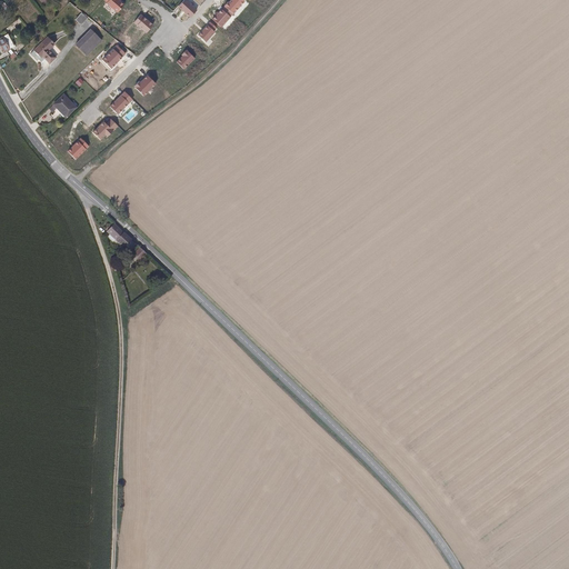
[(117,13),(125,3),(120,0),(103,0),(107,2),(106,3),(117,13)]
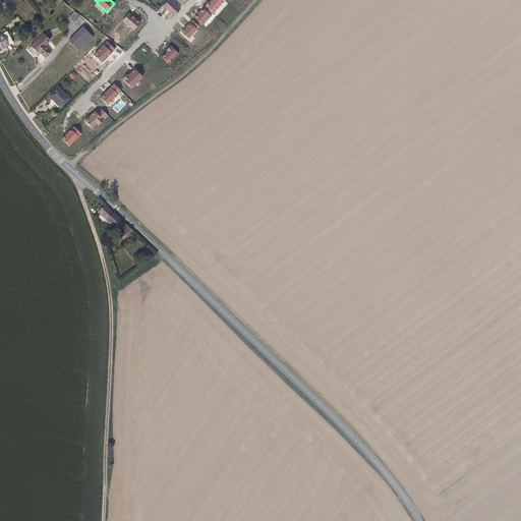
[(180,9),(170,0),(169,0),(164,6),(175,15),(180,9)]
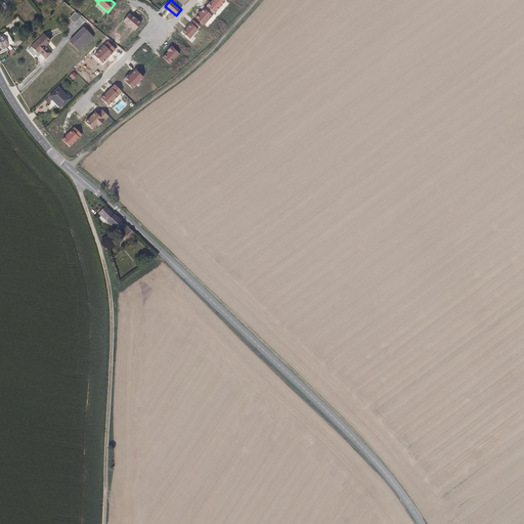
[(215,12),(225,1),(223,0),(212,0),(208,6),(214,11),(215,12)]
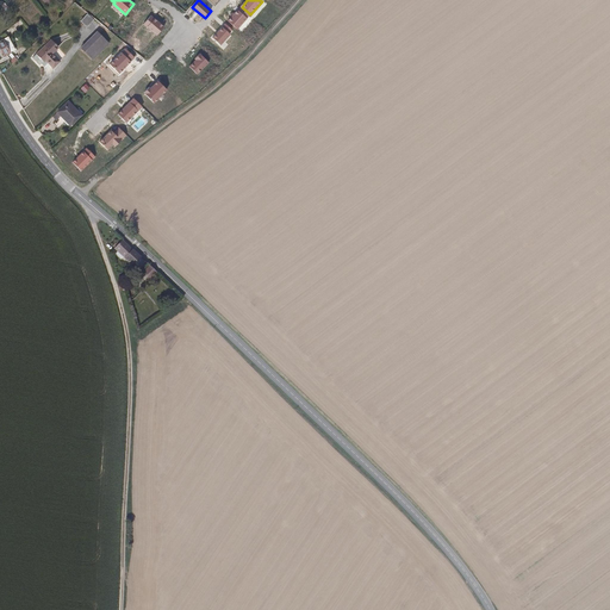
[(246,17),(249,13),(242,7),(229,20),(237,29),(247,18),(246,17)]
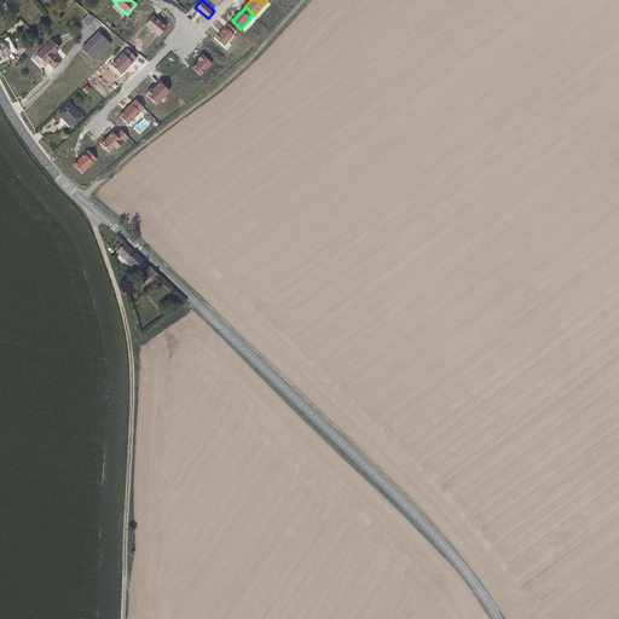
[(93,22),(96,19),(93,17),(90,13),(86,17),(82,19),(85,22),(88,27),(91,24),(93,22)]
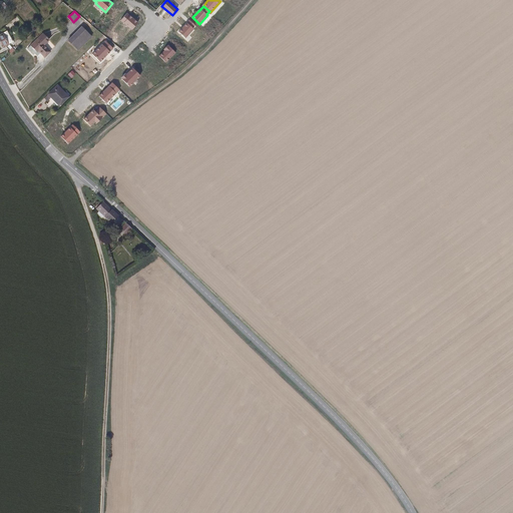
[(137,22),(127,13),(121,21),(131,29),(137,22)]
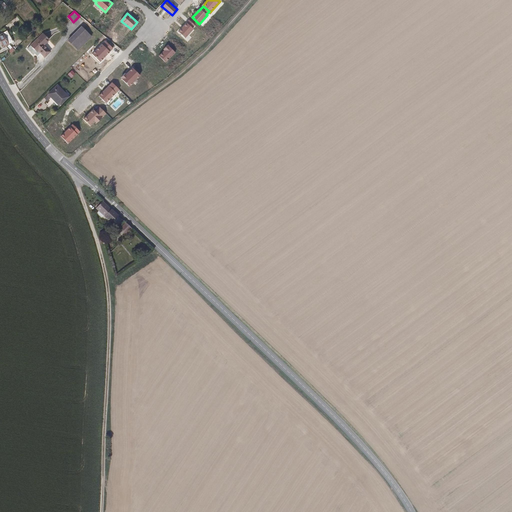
[(193,28),(196,25),(189,20),(179,31),(186,37),(194,29),(193,28)]
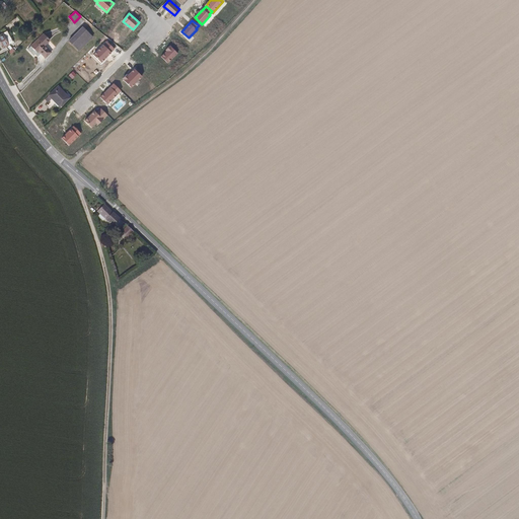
[(87,43),(91,39),(93,36),(90,33),(87,29),(83,26),(79,29),(77,32),(75,34),(71,38),(70,40),(73,43),(77,47),(80,50),(83,46),(87,43)]
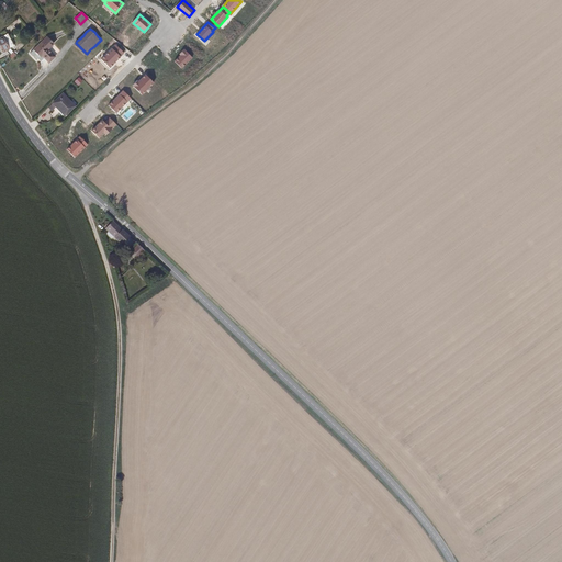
[(14,45),(11,41),(9,36),(7,33),(2,35),(0,36),(0,45),(1,45),(4,51),(8,48),(14,45)]
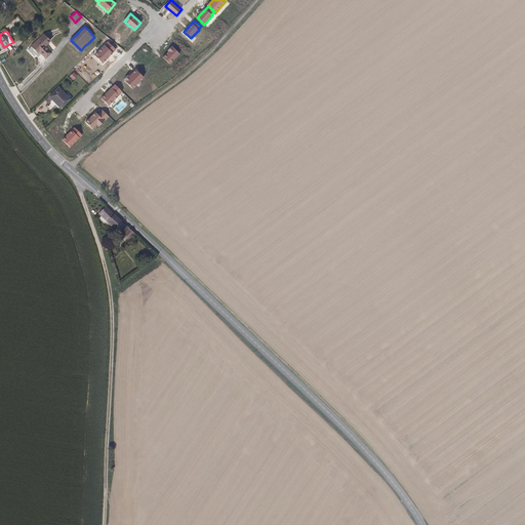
[(45,45),(50,40),(44,34),(40,37),(37,41),(32,45),(38,52),(39,50),(43,55),(46,57),(52,52),(48,48),(45,45)]
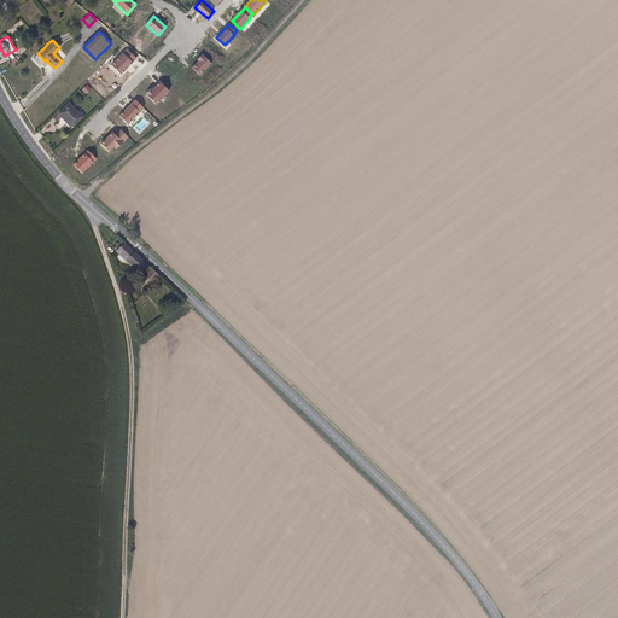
[(127,50),(111,65),(120,74),(135,58),(127,50)]
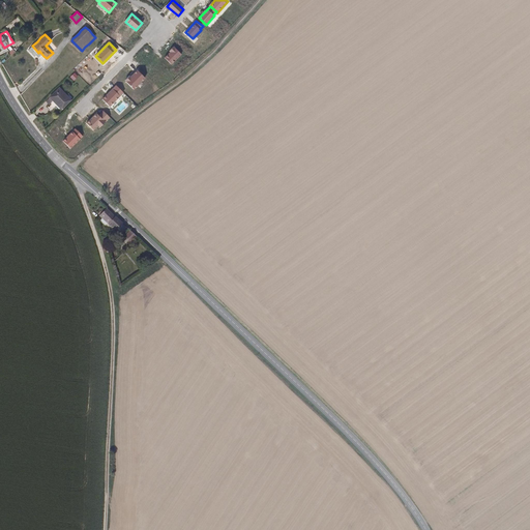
[(38,53),(32,46),(29,49),(35,56),(36,55),(40,59),(43,56),(39,51),(38,53)]
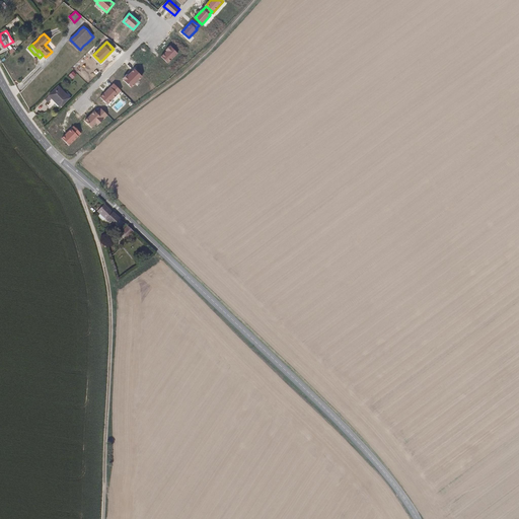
[(177,53),(170,46),(165,51),(166,52),(161,57),(168,63),(177,53)]
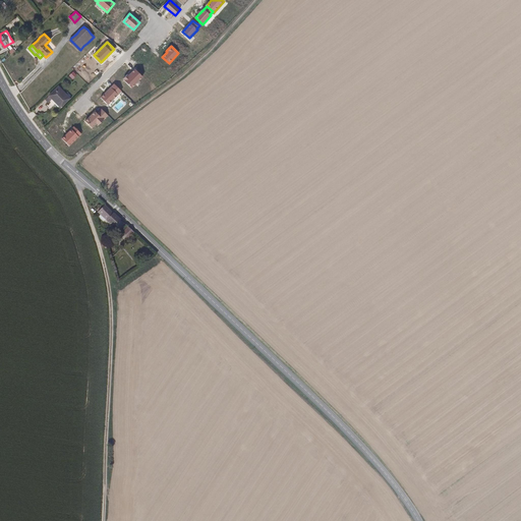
[(134,69),(128,75),(127,74),(123,79),(131,88),(142,77),(134,69)]
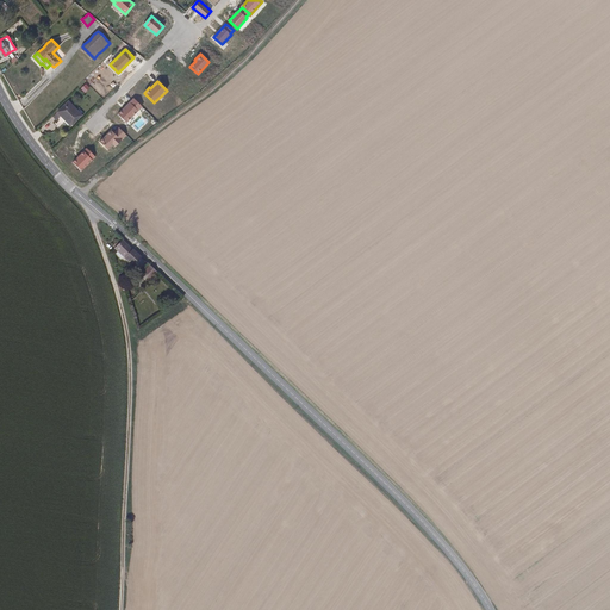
[(143,107),(134,98),(118,113),(126,123),(143,107)]
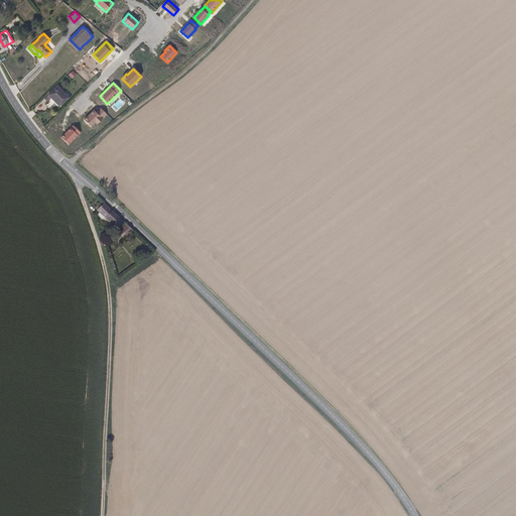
[(70,97),(68,94),(61,88),(58,85),(54,89),(51,92),(49,94),(48,95),(45,98),(48,101),(51,99),(55,103),(57,106),(59,104),(60,103),(61,104),(67,100),(70,97)]
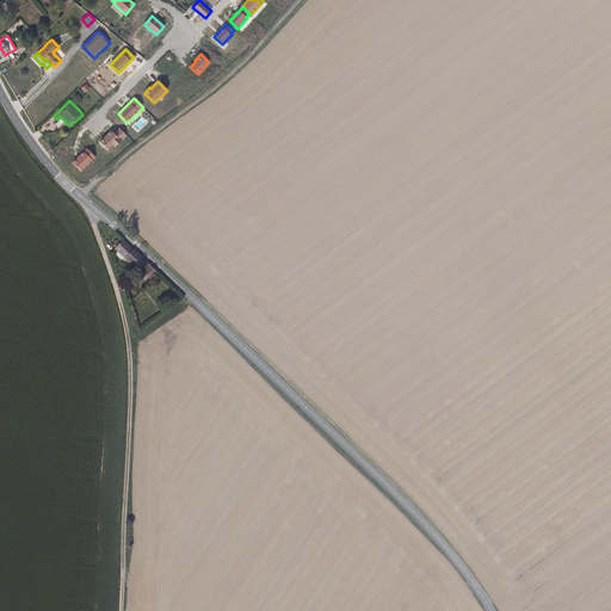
[(128,136),(119,128),(115,133),(111,130),(99,142),(109,152),(113,146),(116,147),(128,136)]
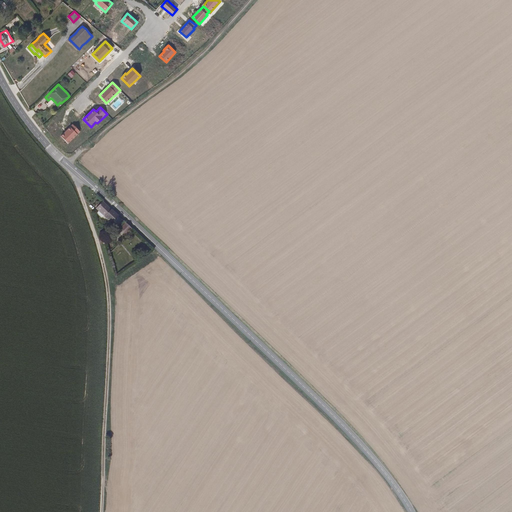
[(80,132),(72,124),(61,136),(68,143),(80,132)]
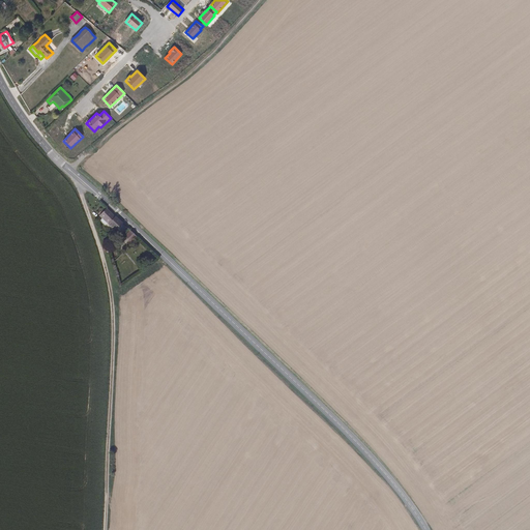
[(112,217),(114,215),(107,208),(99,214),(107,222),(112,217)]
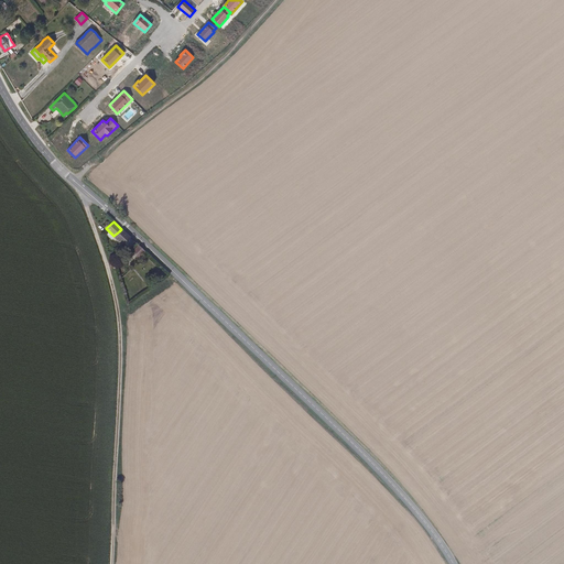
[(134,241),(121,229),(119,231),(120,234),(122,237),(126,239),(130,243),(133,243),(134,241)]
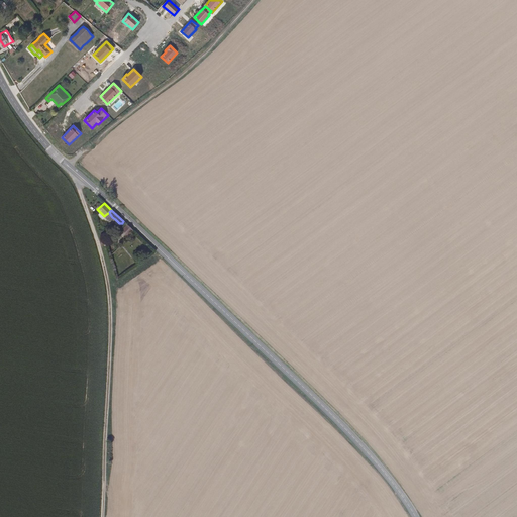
All buildings are outlined.
